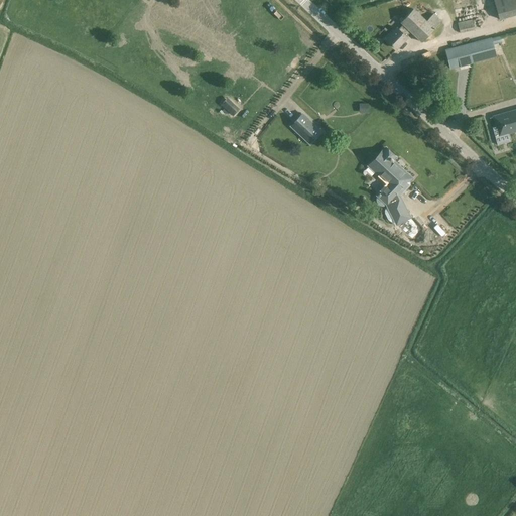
[(515,0),(493,0),(499,19),(515,14),(515,0)]
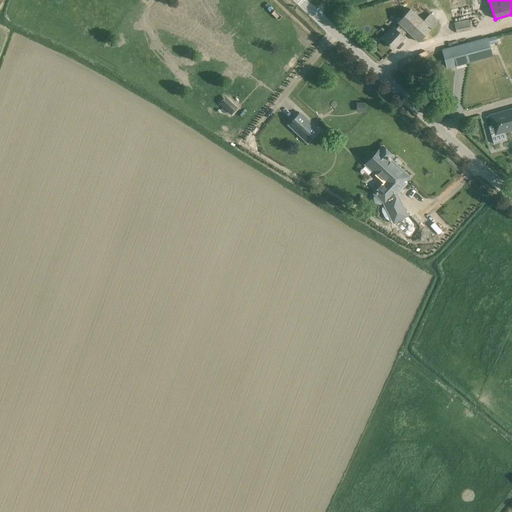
[(404,38),(403,36),(407,32),(418,42),(438,21),(430,13),(423,20),(410,8),(397,23),(399,25),(395,29),(394,28),(383,39),(394,49),(404,38)]
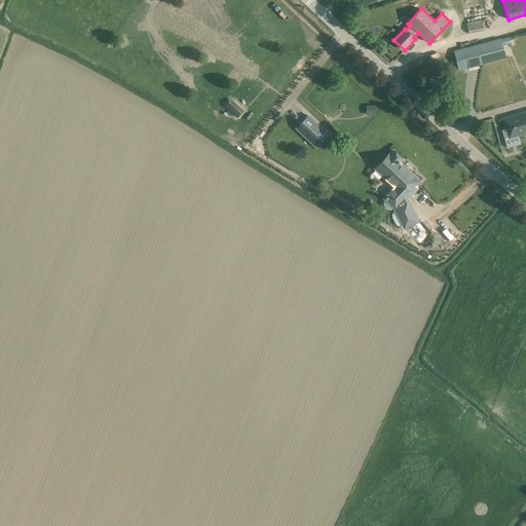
[(489,19),(466,23),(468,34),(484,31),(483,28),(487,27),(487,28),(491,27),(489,19)]
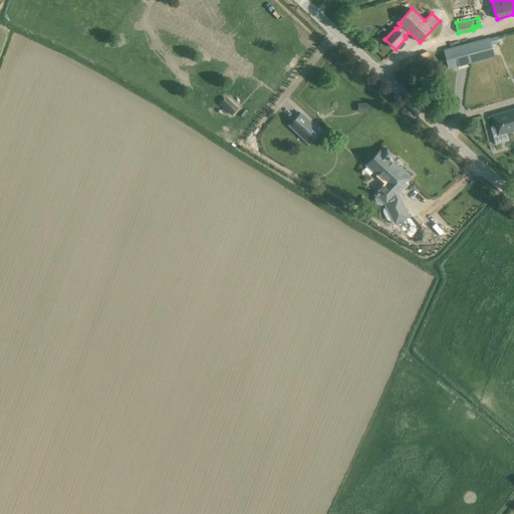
[(491,44),(500,41),(499,36),(489,38),(491,44)]
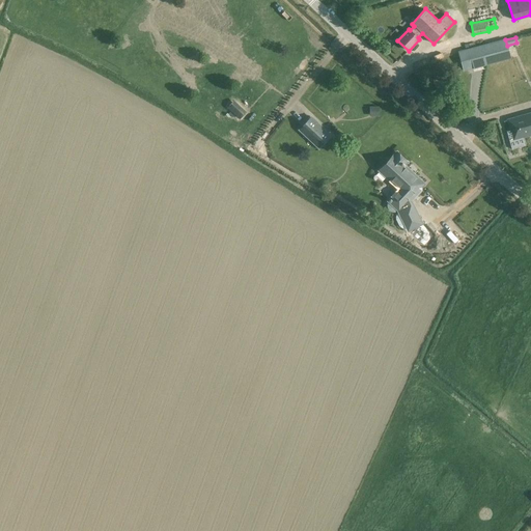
[(505,38),(457,51),(463,72),(510,59),(507,46),(505,39),(505,38)]
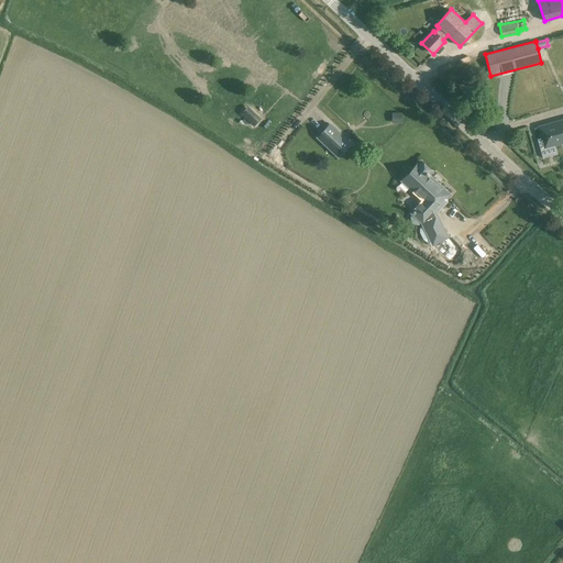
[(410,53),(421,65),(431,55),(421,43),(410,53)]
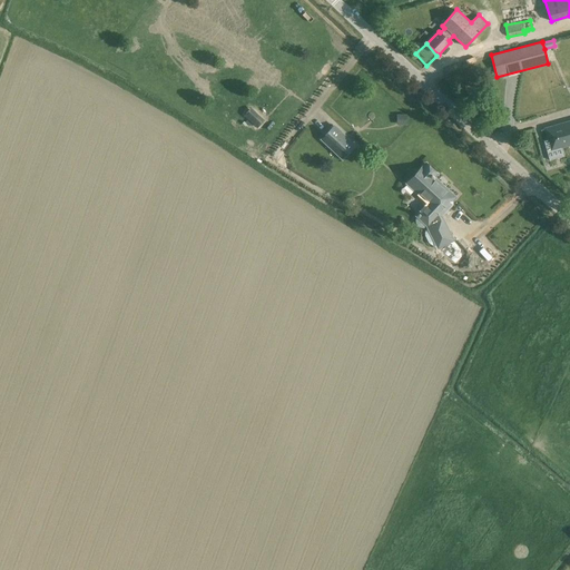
[(264,121),(255,111),(252,115),(248,111),(244,116),(257,129),(264,121)]
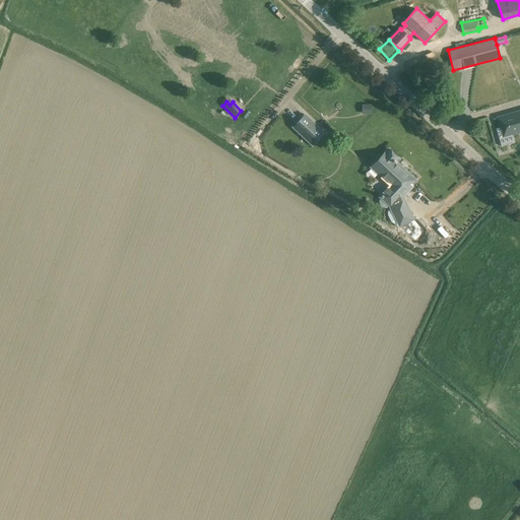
[(512,134),(519,131),(519,111),(498,118),(501,128),(496,129),(501,147),(515,143),(512,134)]
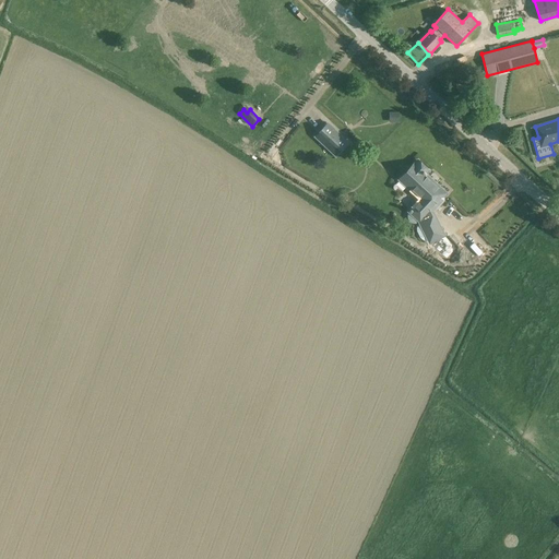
[(326,122),(317,133),(340,154),(349,143),(326,122)]
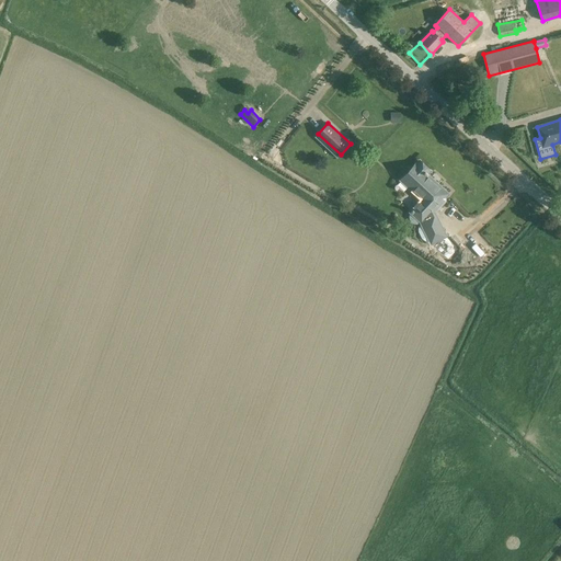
[(420,224),(421,225),(420,226),(419,227),(419,228),(418,230),(419,232),(421,239),(423,240),(424,241),(426,241),(427,241),(428,241),(431,244),(446,237),(435,214),(446,202),(445,197),(448,194),(425,173),(428,170),(420,162),(401,182),(419,199),(408,212),(410,213),(409,215),(408,217),(409,219),(410,221),(412,224),(414,225),(416,225),(419,225),(420,224)]
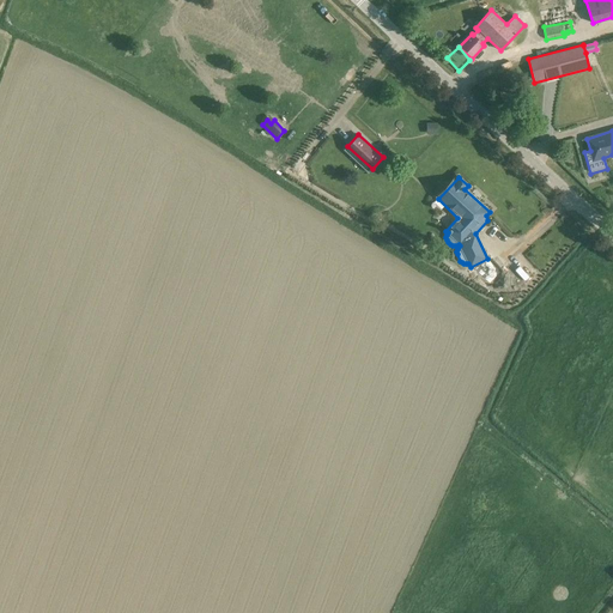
All buildings are outlined.
